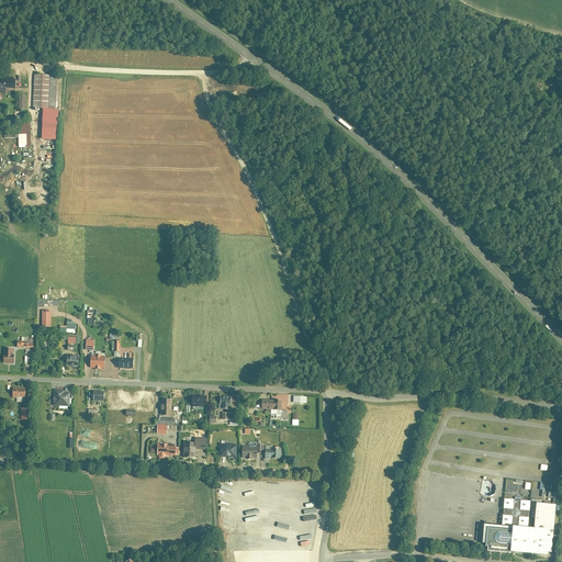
[(34,76),(32,109),(57,111),(58,77),(34,76)]
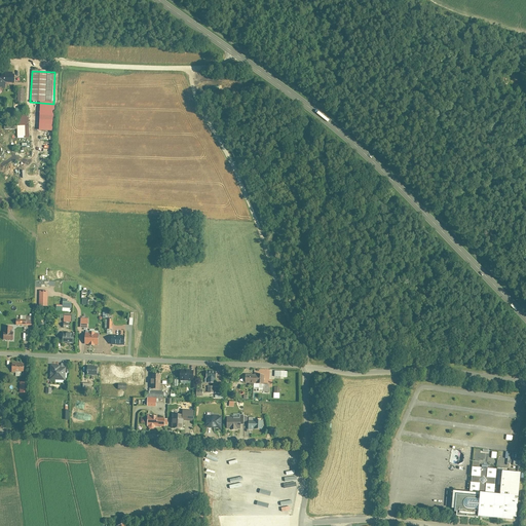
[(37,291),(38,307),(47,307),(47,291),(37,291)]
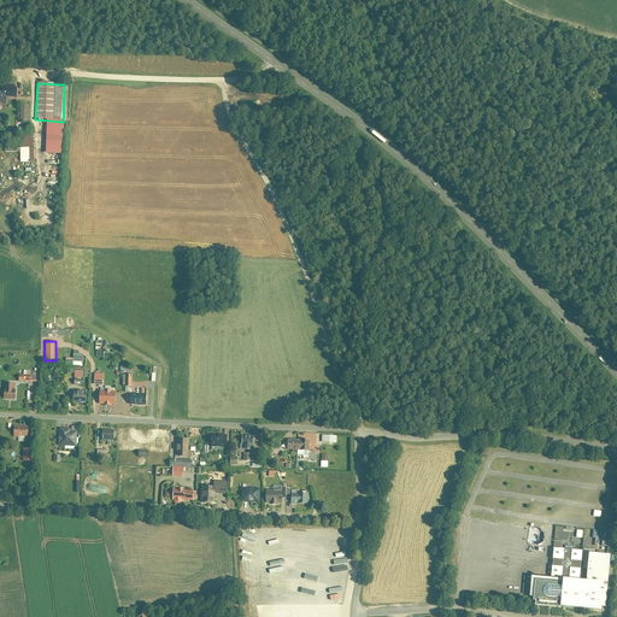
[(98,392),(98,405),(115,405),(115,392),(98,392)]
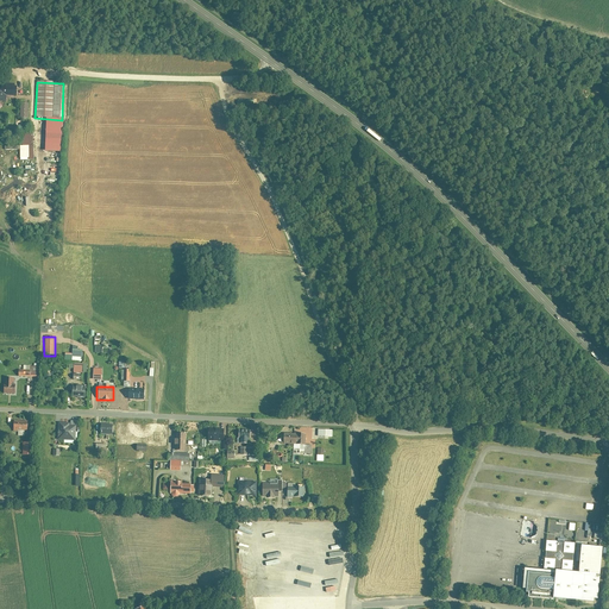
[(14,420),(14,429),(27,431),(29,420),(14,420)]
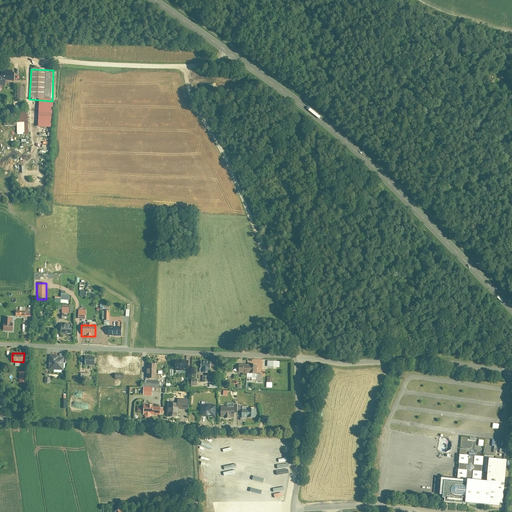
[(52,356),(51,367),(65,368),(66,356),(52,356)]
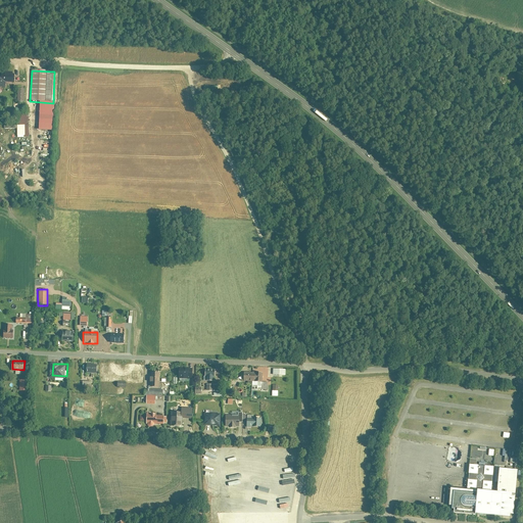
[(89,364),(88,372),(98,373),(98,364),(89,364)]
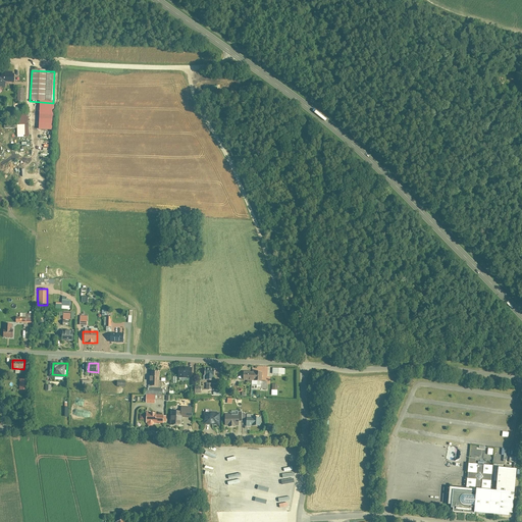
[(128,376),(128,368),(115,367),(115,375),(128,376)]
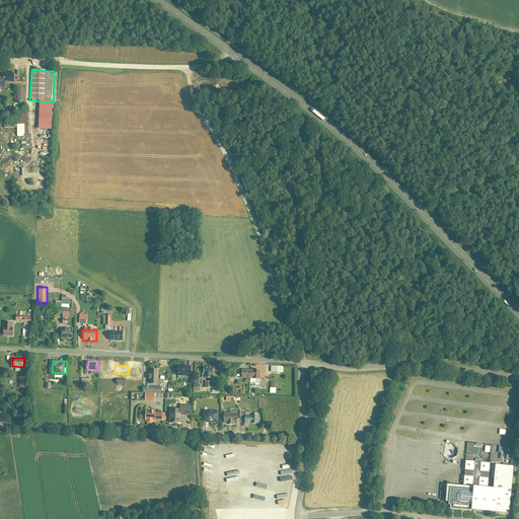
[(193,375),(190,375),(190,366),(175,366),(176,376),(187,376),(187,386),(193,386),(193,375)]
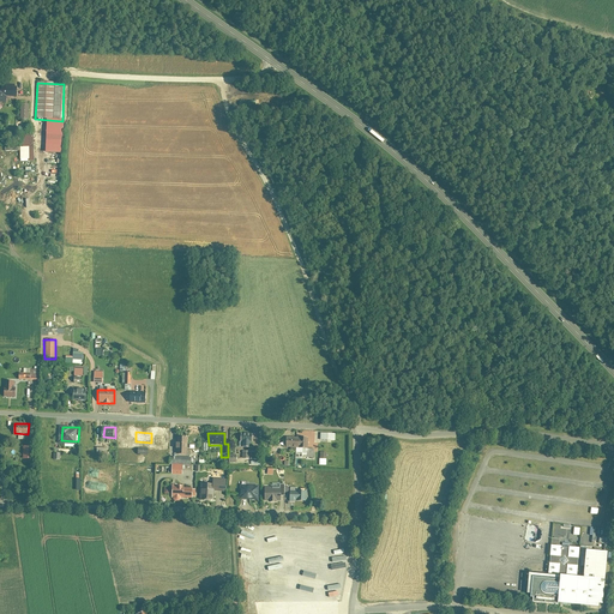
[(240,433),(240,444),(254,444),(254,433),(240,433)]
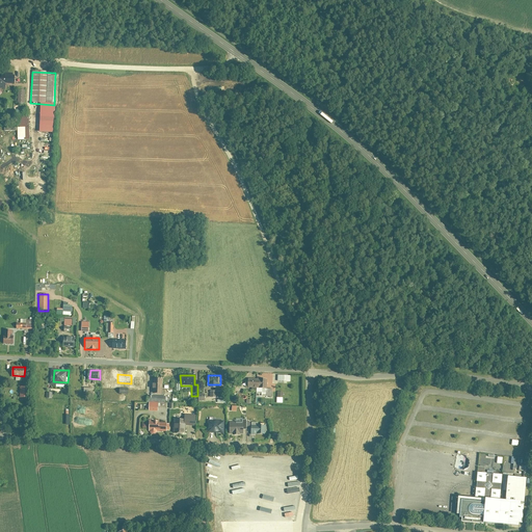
[(155,377),(155,393),(163,394),(163,378),(155,377)]
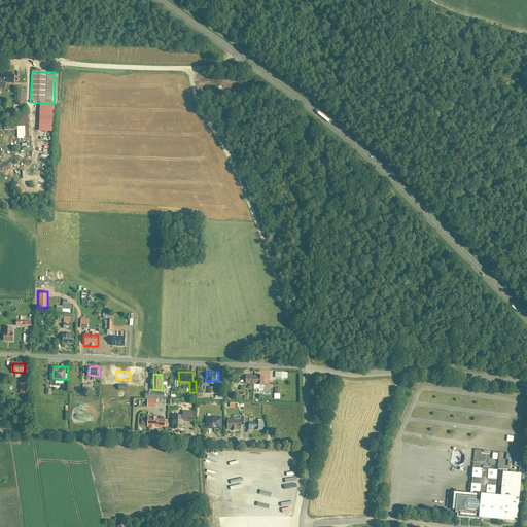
[(245,376),(245,385),(259,384),(259,375),(245,376)]
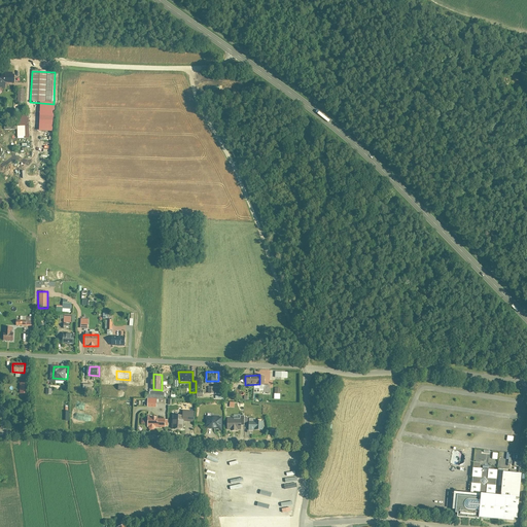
[(19,383),(20,395),(28,395),(27,383),(19,383)]
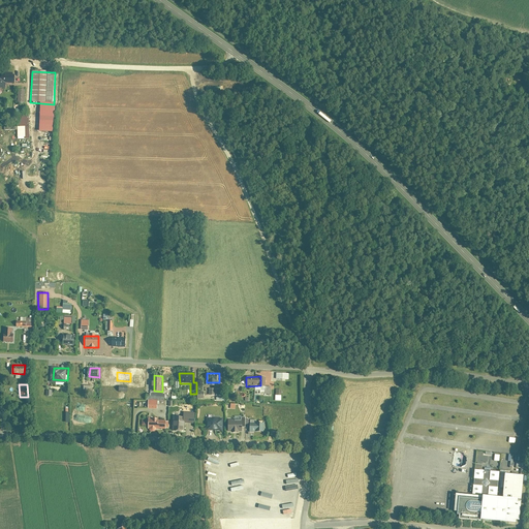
[(258,386),(258,395),(270,395),(270,386),(258,386)]
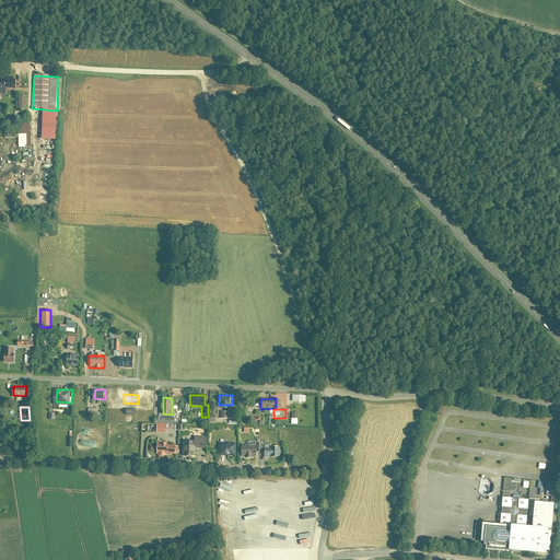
[(194,438),(194,442),(184,442),(184,456),(194,456),(194,447),(203,447),(203,438),(194,438)]
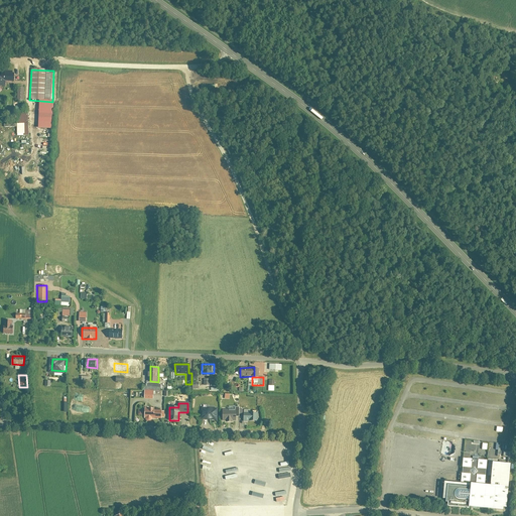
[(145,407),(145,417),(163,418),(163,416),(163,411),(163,410),(155,410),(155,407),(145,407)]
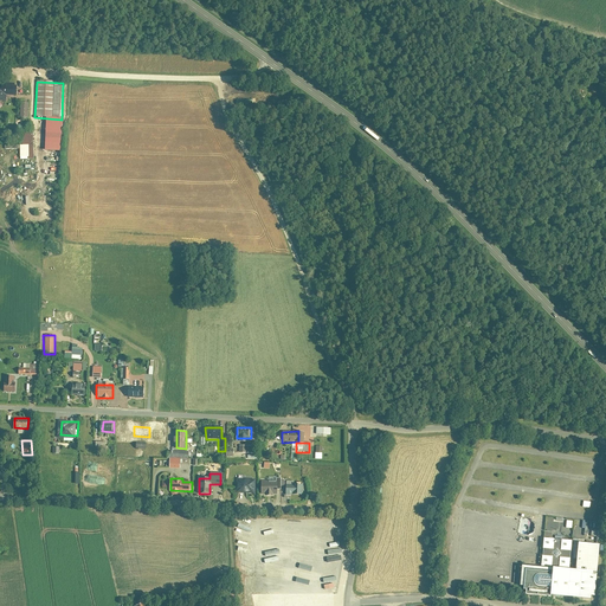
[(237,481),(237,494),(252,494),(252,481),(237,481)]
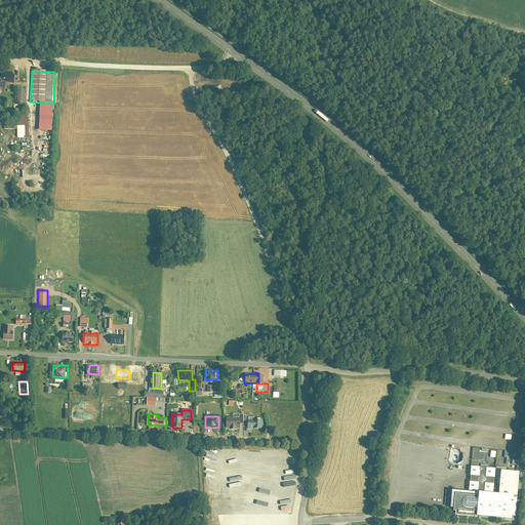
[(239,418),(227,418),(227,429),(238,429),(239,418)]
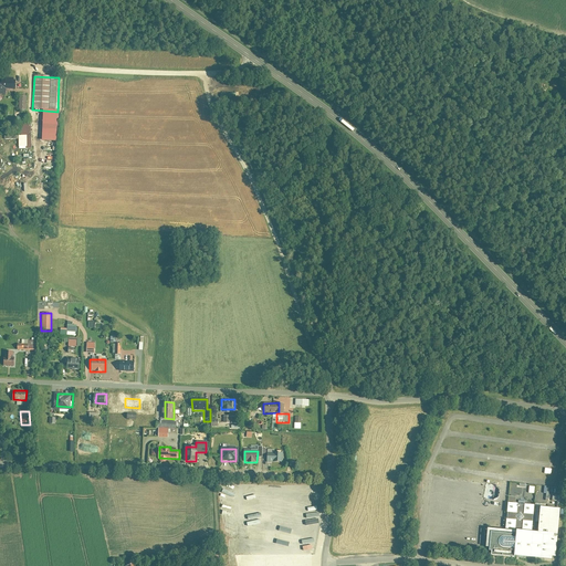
[(283,453),(268,453),(268,463),(283,462),(283,453)]
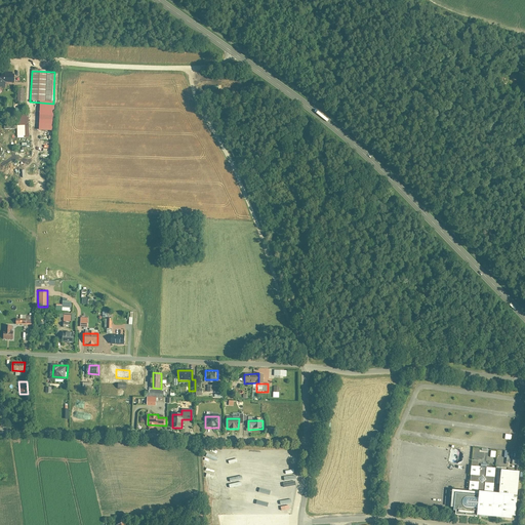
[(456,511),(456,516),(474,517),(474,515),(510,519),(510,516),(514,517),(519,472),(503,471),(505,466),(495,465),(494,469),(472,467),(470,491),(453,489),(451,508),(453,508),(453,511),(456,511)]
